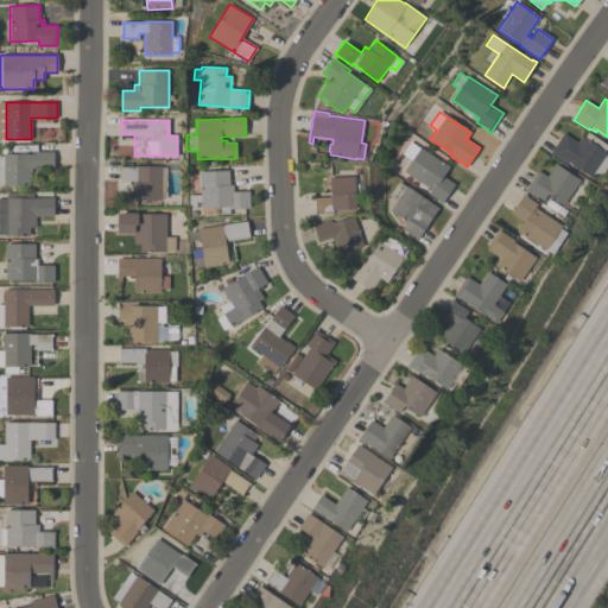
[(588,132),(607,146),(605,151),(607,153),(602,162),(607,165),(603,173),(596,169),(590,177),(569,162),(568,164),(555,154),(555,156),(550,153),(563,133),(577,143),(582,137),(584,138),(588,132)]
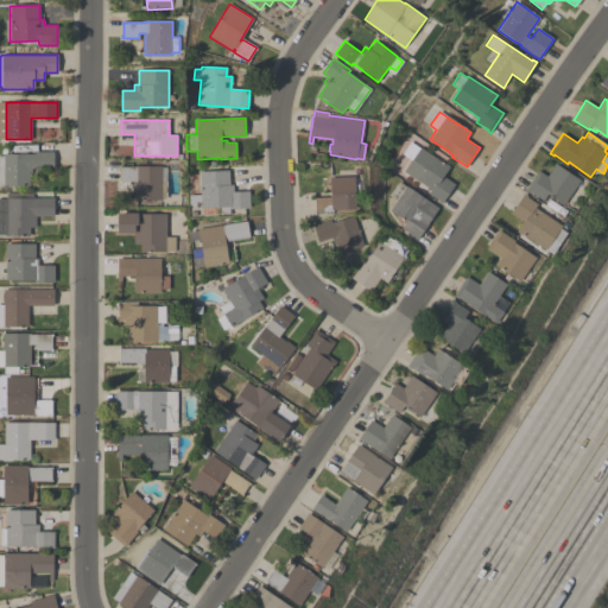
[(445,164),(449,166),(443,176),(455,184),(442,203),(429,194),(431,190),(404,171),(412,160),(401,153),(411,141),(445,164)]
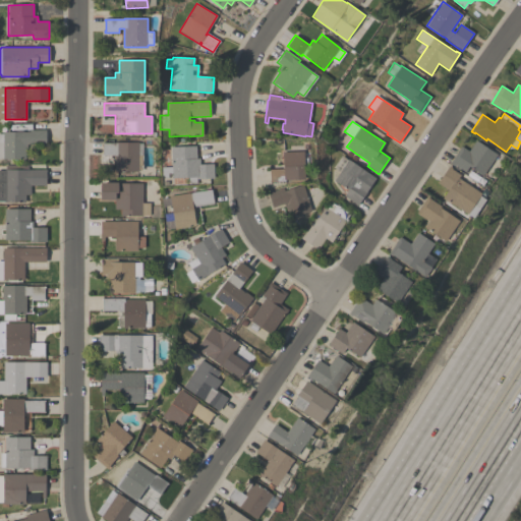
[(0,134),(3,134),(3,132),(30,132),(30,129),(33,129),(46,129),(46,143),(32,143),(32,145),(26,145),(26,150),(25,150),(25,159),(3,160),(3,159),(0,159),(0,134)]
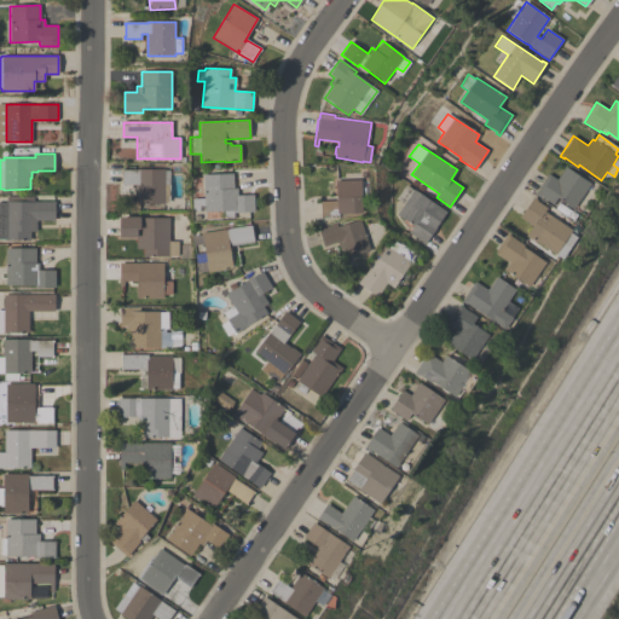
[(565,167),(590,184),(588,187),(595,191),(590,197),(584,194),(580,198),(584,201),(580,207),(577,204),(574,209),(557,198),(553,204),(539,196),(536,194),(548,174),(557,180),(565,167)]
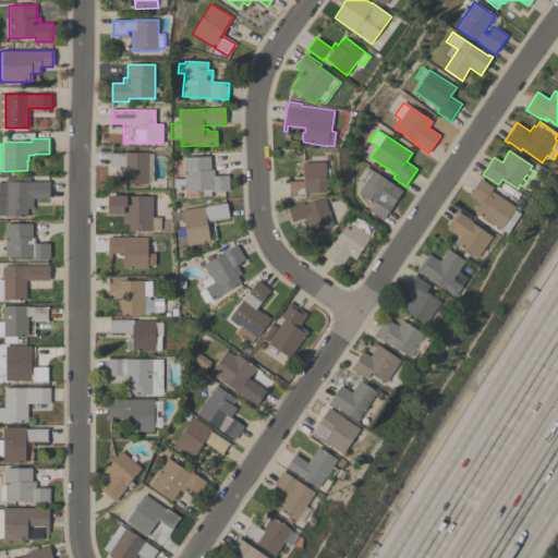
[(125,154),(125,153),(148,153),(148,154),(153,154),(153,183),(148,183),(148,184),(123,183),(123,167),(109,167),(109,154),(125,154)]
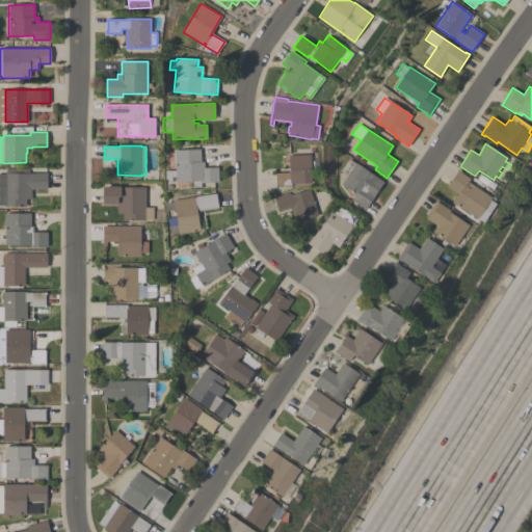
[(175,151),(201,149),(201,162),(204,162),(204,168),(218,167),(218,182),(201,183),(201,187),(193,188),(192,181),(177,182),(175,151)]
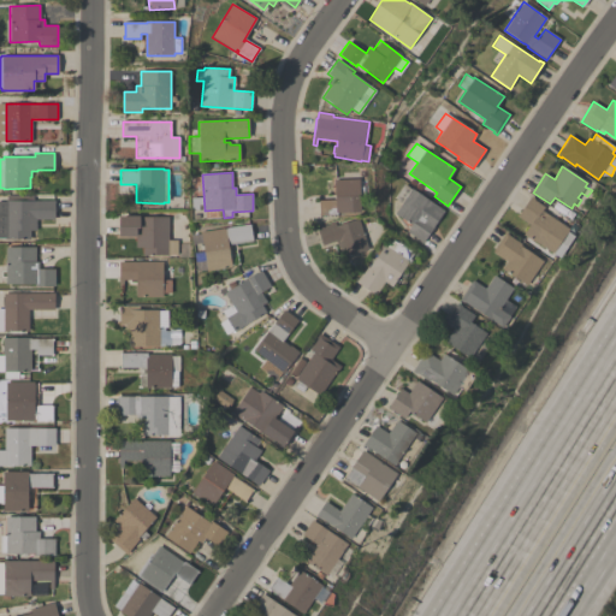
[(337,213),(337,214),(320,215),(319,201),(335,200),(335,179),(360,179),(360,181),(366,179),(367,195),(361,195),(361,212),(337,213)]
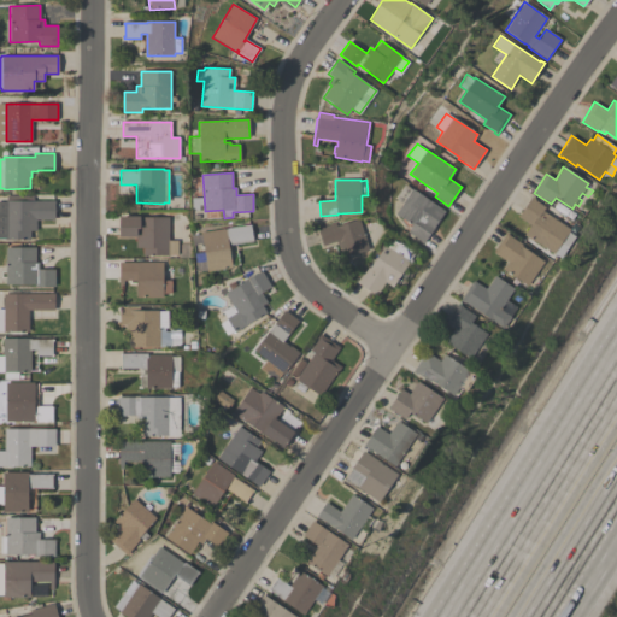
[(412,189),(412,188),(445,211),(423,244),(419,241),(419,240),(407,231),(412,224),(395,213),(403,204),(395,199),(405,184),(412,189)]
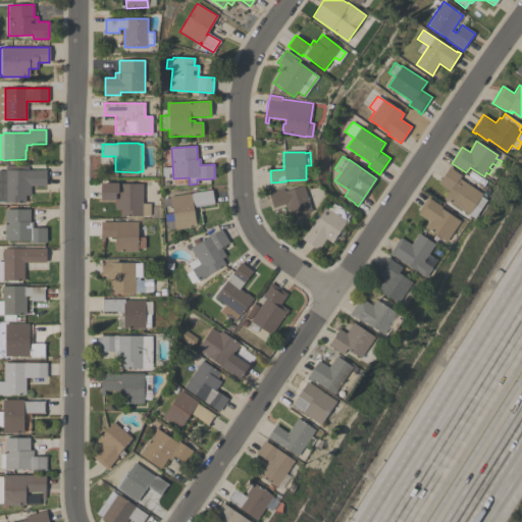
[(0,170),(6,170),(6,166),(35,166),(35,170),(47,170),(46,186),(31,186),(31,195),(25,195),(25,203),(3,203),(3,202),(0,202),(0,170)]
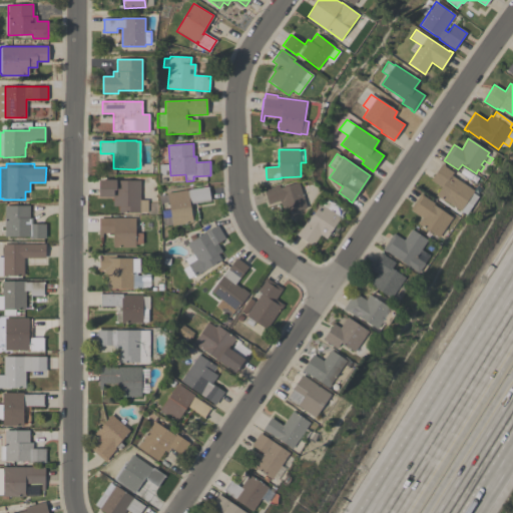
[(442,163),(445,165),(445,166),(454,172),(451,175),(474,190),(472,193),(478,196),(466,214),(441,197),(441,198),(436,195),(442,186),(431,179),(442,163)]
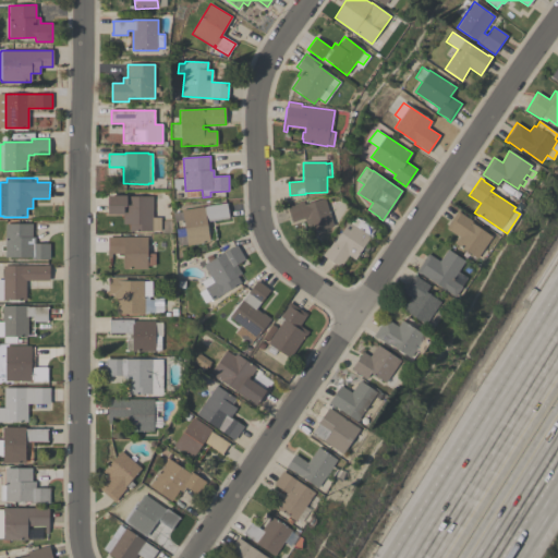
[(153,218),(160,218),(160,231),(153,231),(153,232),(130,231),(130,225),(123,225),(123,215),(108,215),(108,196),(153,196),(153,218)]
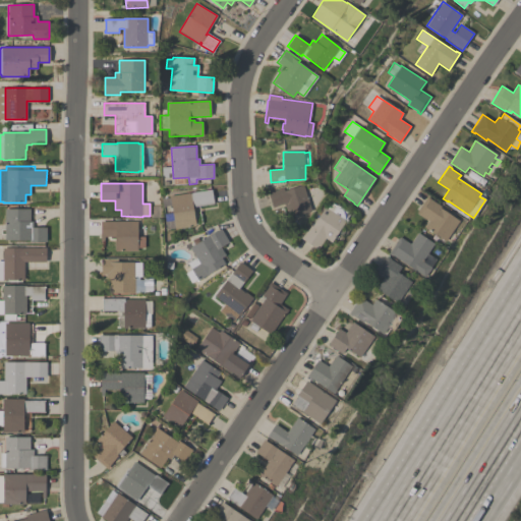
[(311,211),(290,217),(287,209),(286,209),(284,204),(273,207),(268,192),(283,188),(284,190),(303,184),(311,211)]
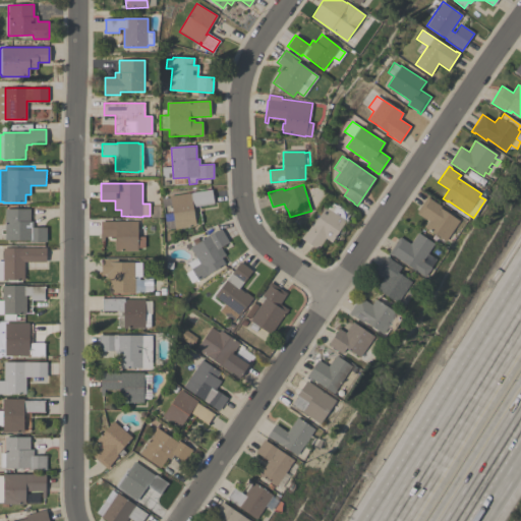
[(171,207),(163,208),(161,197),(189,192),(189,193),(212,189),(214,204),(192,208),(195,226),(175,229),(175,228),(166,229),(164,214),(172,213),(171,207)]
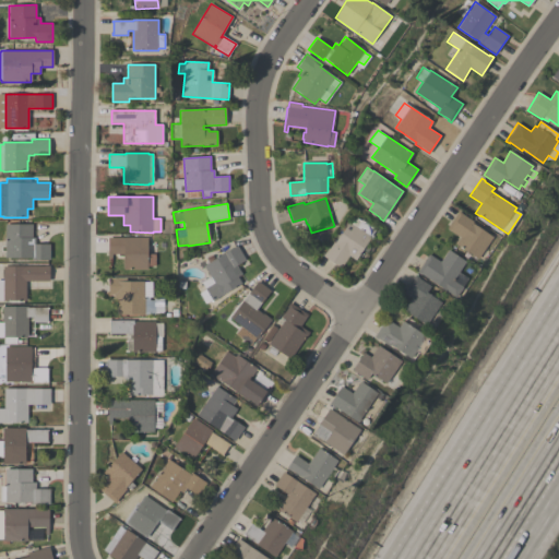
[(477,259),(455,244),(460,237),(447,228),(459,211),(462,212),(461,213),(473,222),(473,223),(492,237),(477,259)]
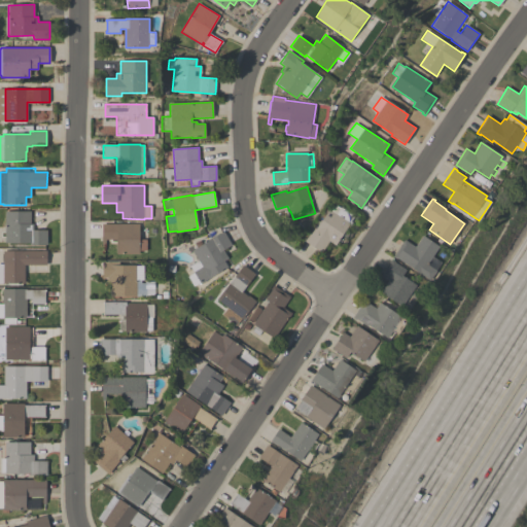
[(328,210),(336,214),(341,207),(354,216),(345,231),(349,234),(346,239),(342,236),(335,246),(328,242),(324,247),(325,248),(322,252),(305,241),(306,239),(307,240),(315,229),(316,229),(328,210)]
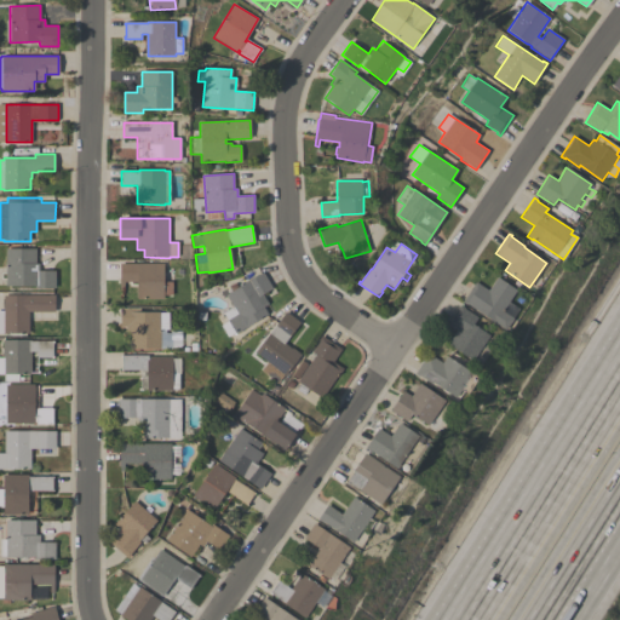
[(6,248),(35,248),(35,263),(39,263),(39,270),(56,270),(56,287),(35,288),(35,285),(6,286),(6,248)]
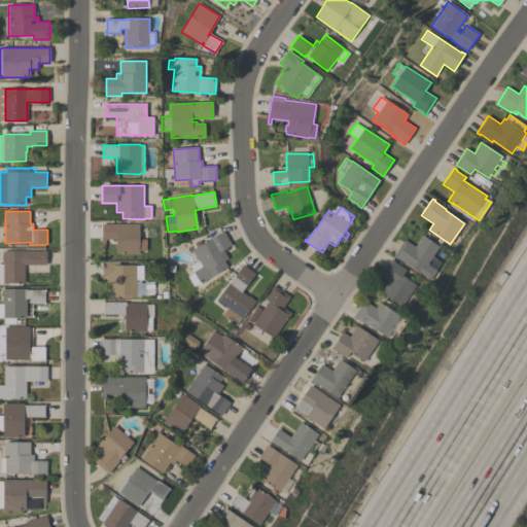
[(139,239),(146,239),(146,250),(139,250),(139,254),(116,254),(116,240),(105,239),(105,246),(102,246),(102,223),(139,223),(139,239)]
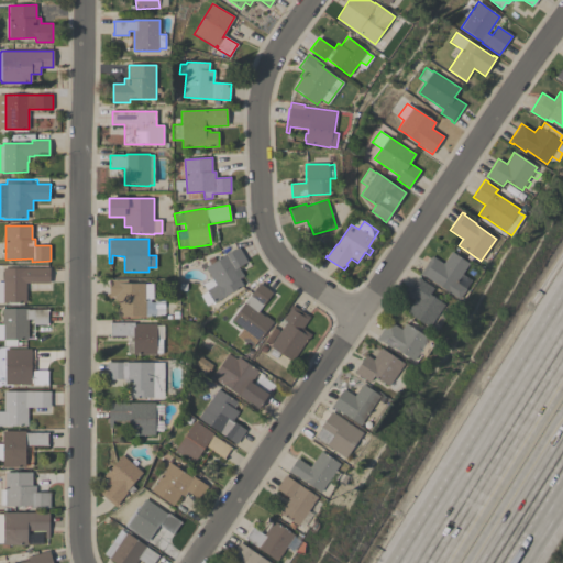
[(202,284),(211,278),(206,267),(208,266),(206,263),(209,261),(208,260),(214,256),(217,261),(239,247),(247,262),(239,267),(244,276),(239,278),(243,285),(213,302),(207,307),(200,296),(207,291),(202,284)]
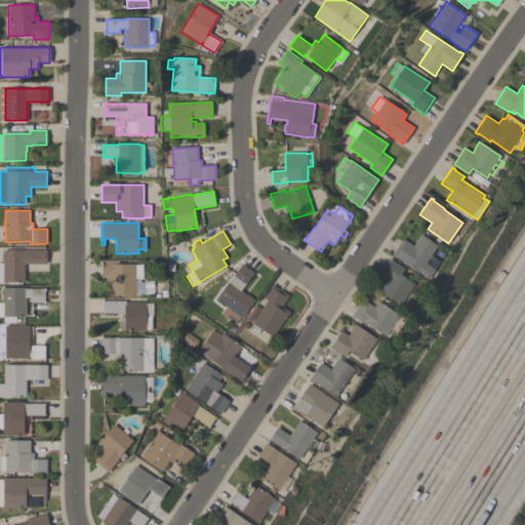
[(438,261),(434,269),(435,270),(429,279),(396,257),(395,258),(392,255),(403,239),(413,246),(421,235),(437,245),(430,256),(438,261)]
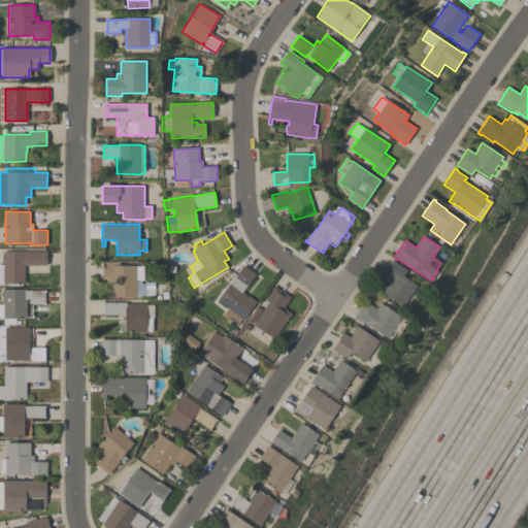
[(24,265),(25,284),(0,284),(0,264),(3,264),(3,252),(46,252),(46,265),(24,265)]
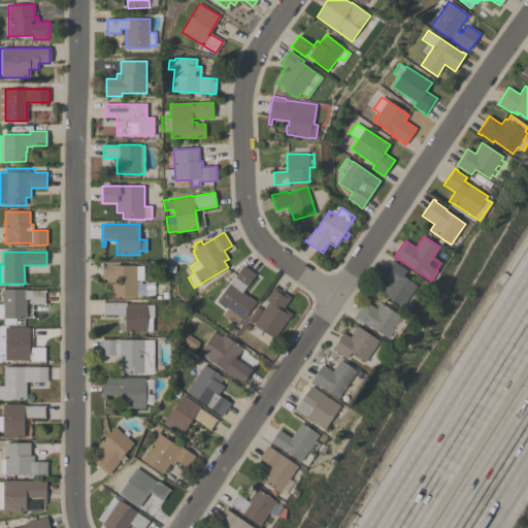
[(392,259),(396,262),(395,263),(406,270),(402,276),(417,286),(402,307),(382,293),(389,282),(381,276),(392,259)]
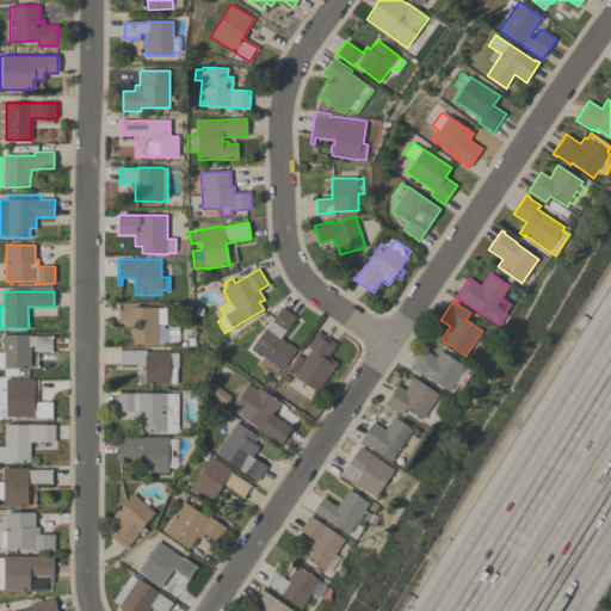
[(118,303),(136,304),(136,307),(156,307),(156,308),(166,308),(166,328),(170,328),(170,344),(128,344),(129,322),(118,322),(118,303)]
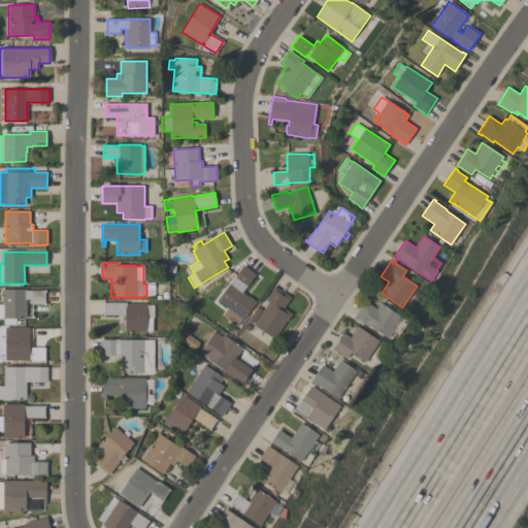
[(243,265),(256,274),(242,292),(249,297),(250,296),(256,301),(238,325),(228,318),(233,311),(218,300),(243,265)]
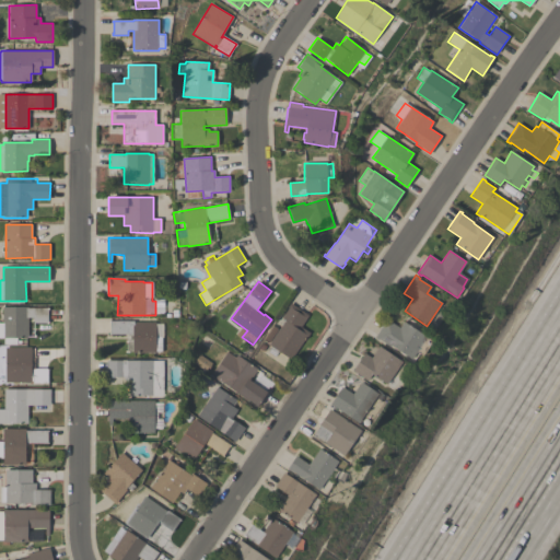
[(286,319),(282,317),(289,307),(288,307),(290,303),(308,315),(301,327),(310,333),(307,337),(306,336),(291,360),(278,351),(275,357),(268,352),(271,347),(269,345),(286,319)]
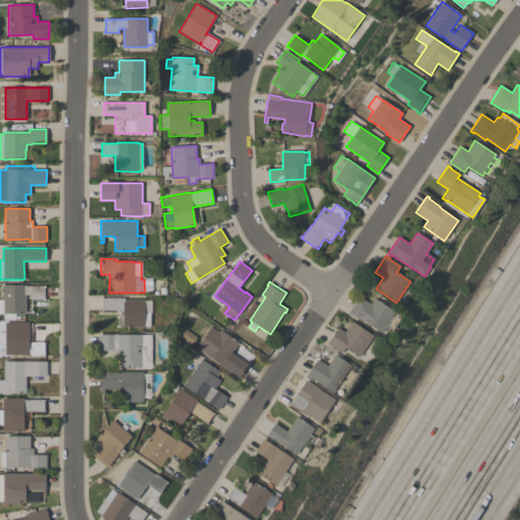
[(24,285),(45,285),(45,287),(44,298),(45,298),(45,300),(31,300),(31,311),(33,311),(33,313),(26,313),(26,314),(15,314),(15,320),(3,319),(3,314),(0,314),(0,300),(2,300),(2,285),(24,285)]
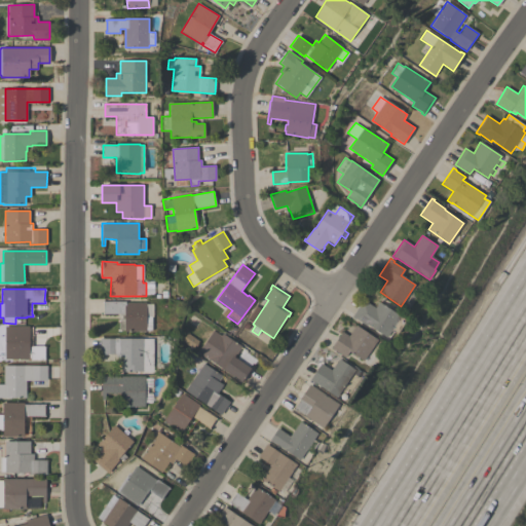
[(363,300),(375,307),(379,302),(401,315),(398,320),(404,324),(398,334),(391,330),(387,337),(368,325),(367,326),(357,318),(355,320),(351,316),(363,300)]
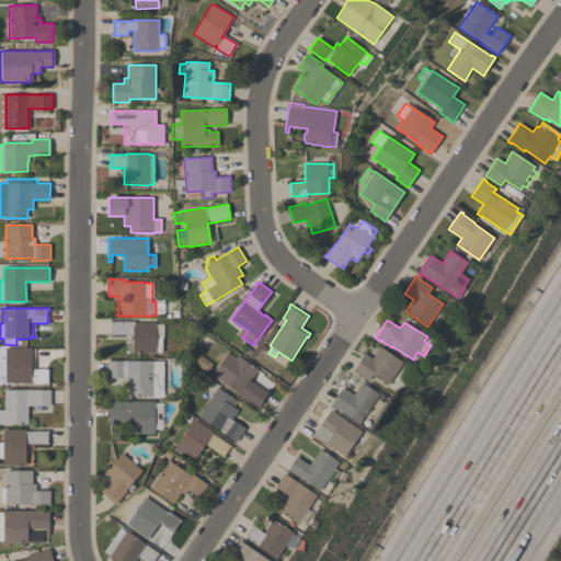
[(126,353),(126,334),(111,334),(111,322),(135,322),(156,322),(156,324),(162,324),(162,338),(161,338),(161,352),(156,352),(156,353),(133,353),(126,353)]
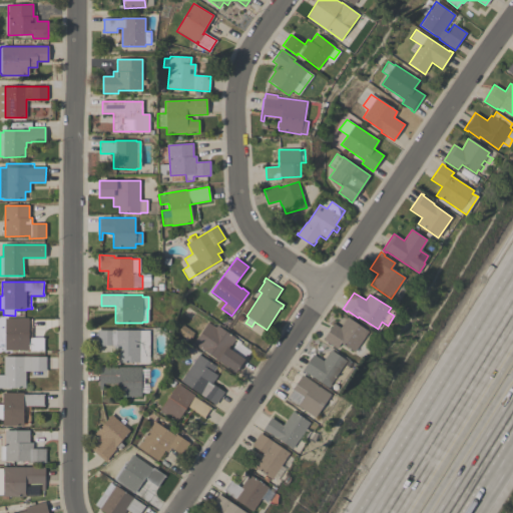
[(341,343),(337,349),(326,341),(326,342),(323,340),(334,324),(340,328),(347,317),(369,332),(355,352),(341,343)]
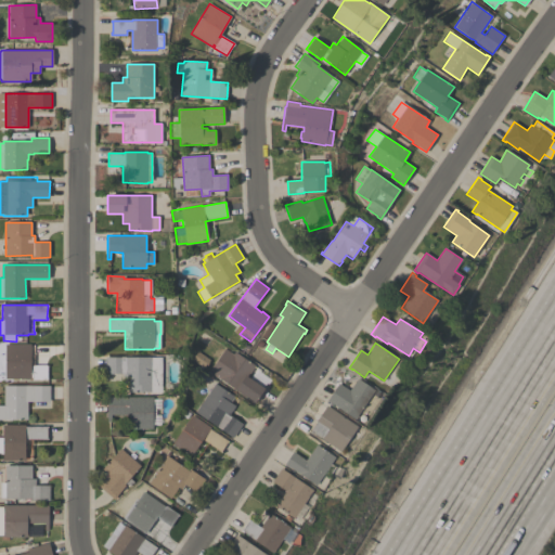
[(30,344),(31,365),(48,365),(48,368),(47,368),(47,377),(48,377),(48,381),(47,381),(47,379),(33,379),(33,378),(5,379),(5,344),(30,344)]
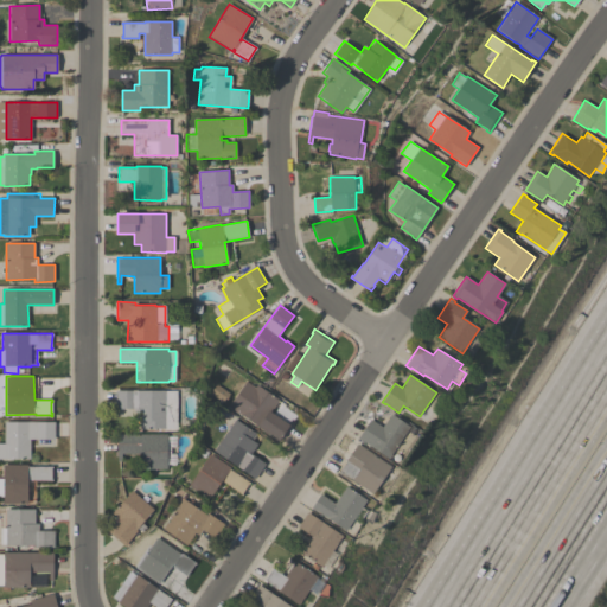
[(279,400),(278,401),(283,404),(281,407),(286,409),(283,413),(292,419),(288,425),(289,425),(279,440),(229,407),(246,381),(255,387),(256,384),(279,400)]
